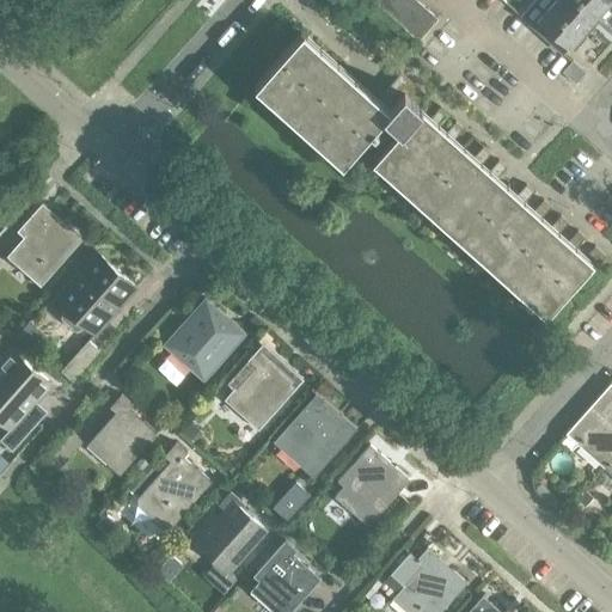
[(383,0),(379,5),(390,13),(401,0),(383,0)]
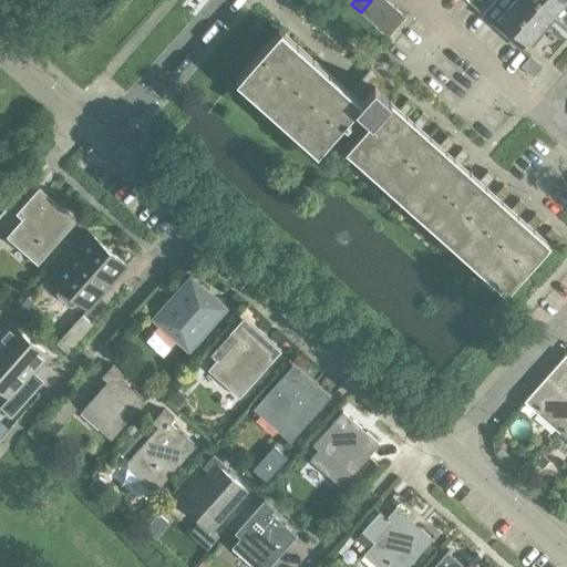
[(371,0),(361,12),(370,20),(388,0),(387,0),(371,0)]
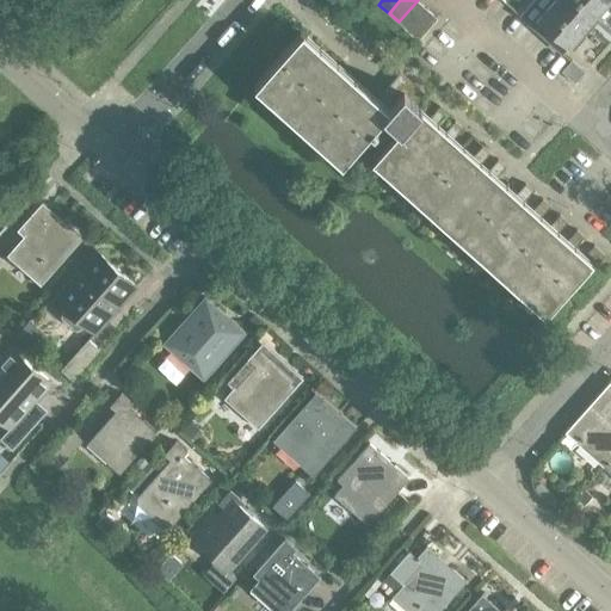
[(399,22),(408,31),(427,10),(418,0),(399,22)]
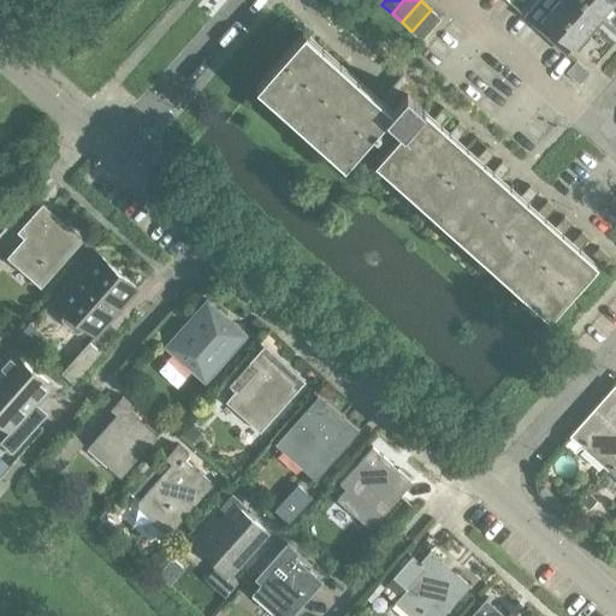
[(537,0),(523,15),(563,49),(569,42),(574,46),(578,49),(590,36),(586,31),(593,24),(567,0),(537,0)]
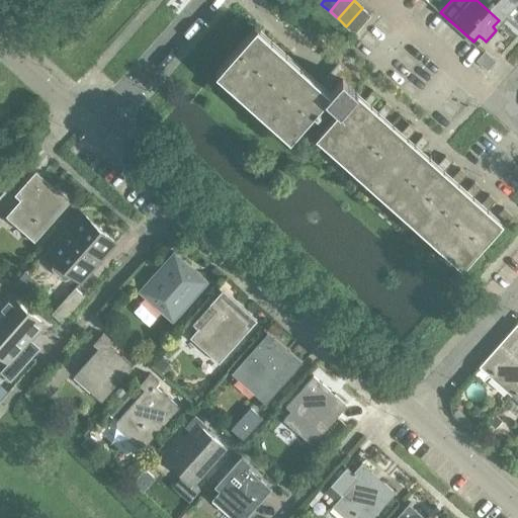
[(513,0),(477,0),(499,20),(515,2),(513,0)]
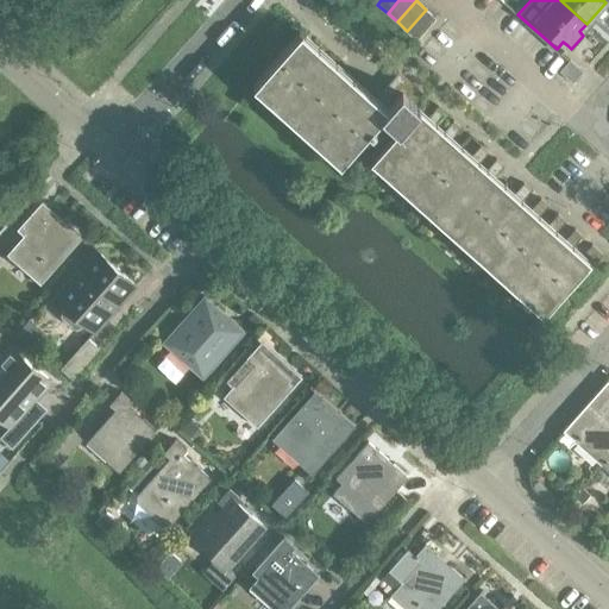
[(426,10),(407,31),(416,39),(437,19),(426,10)]
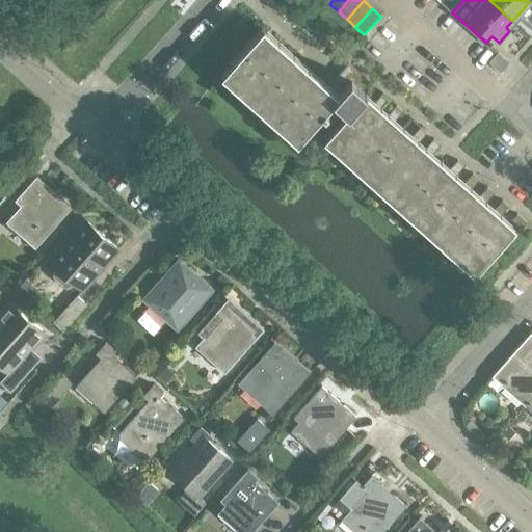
[(512,233),(356,94),(368,80),(349,62),(325,89),(259,30),(223,70),(222,73),(299,140),(319,117),(334,130),(325,139),(475,274),(512,233)]
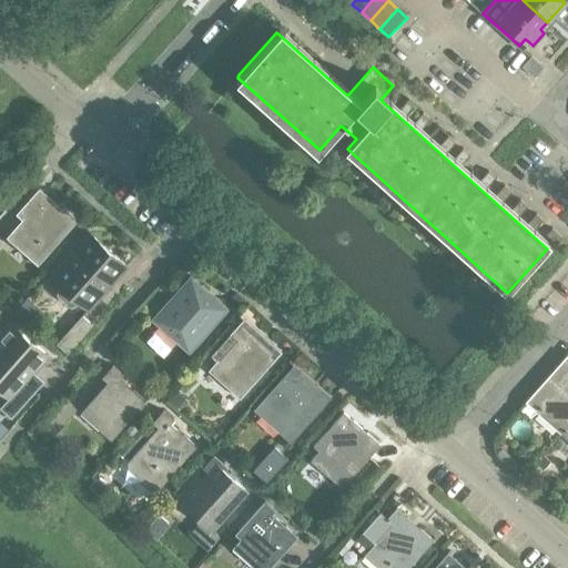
[(534,75),(544,64),(530,53),(521,64),(534,75)]
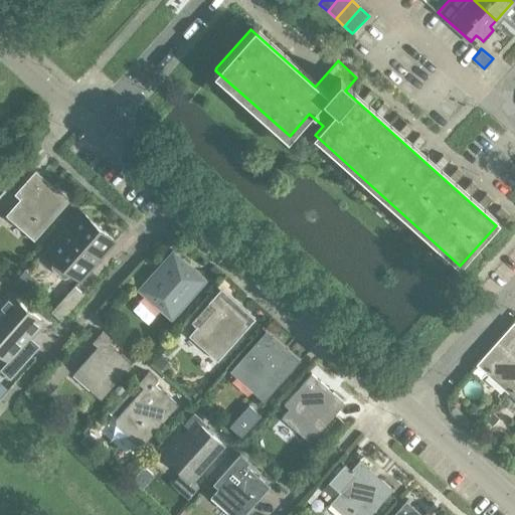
[(362,97),(368,103),(376,95),(370,89),(362,97)]
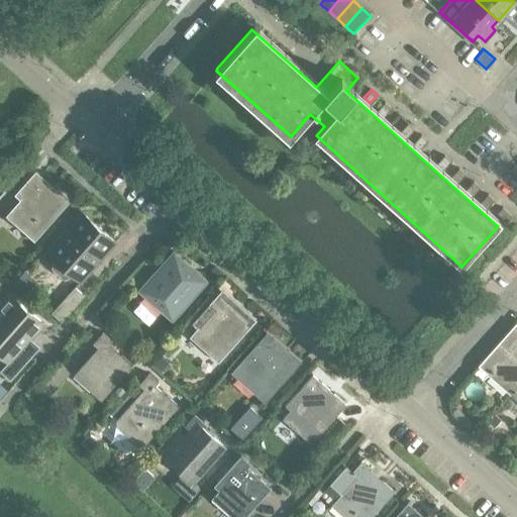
[(391,107),(385,101),(377,110),(384,115),(391,107)]
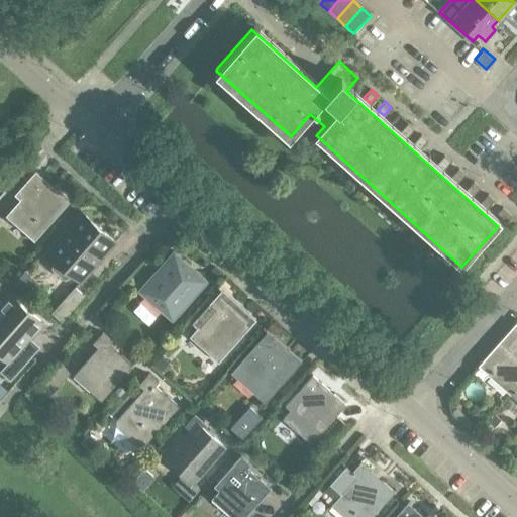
[(414,128),(408,122),(400,130),(407,136),(414,128)]
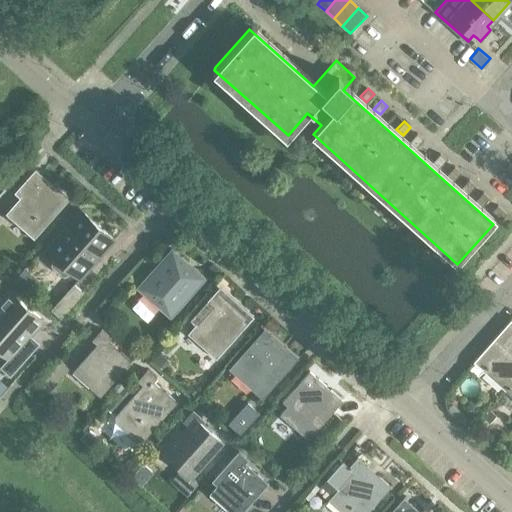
[(409,140),(415,146),(423,138),(417,132),(409,140)]
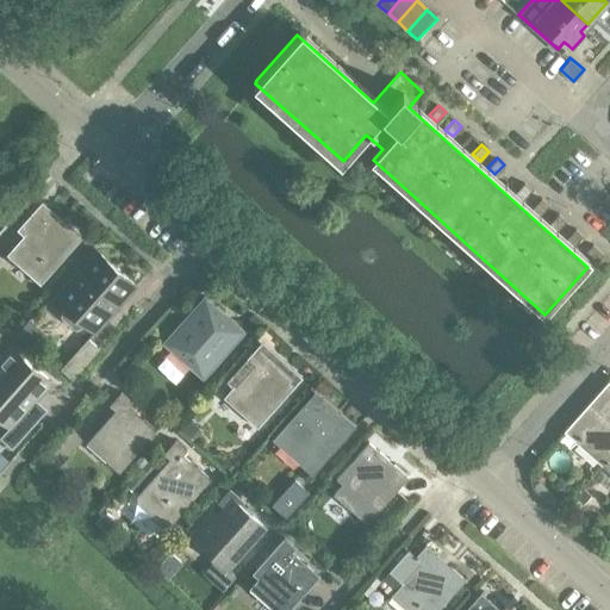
[(515,192),(522,199),(531,188),(524,181),(515,192)]
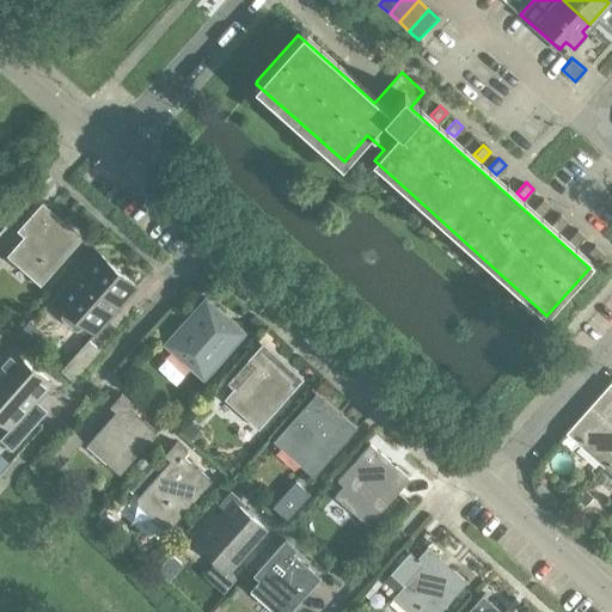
[(534,208),(542,215),(551,204),(543,199),(534,208)]
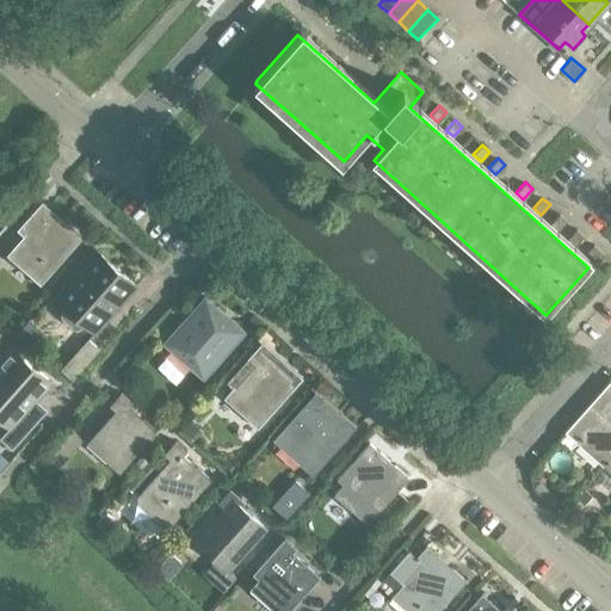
[(42,283),(82,239),(42,203),(18,229),(25,235),(8,254),(42,283)]
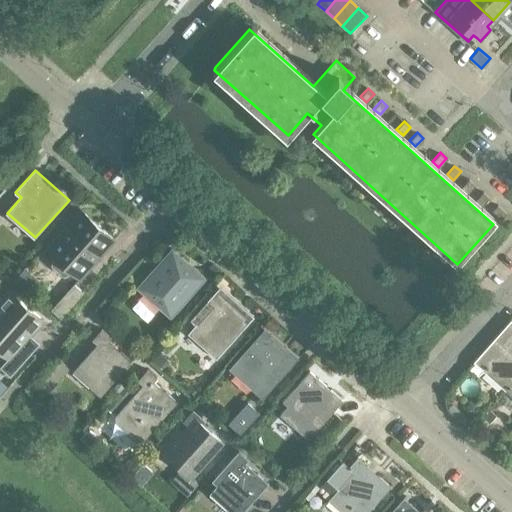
[(467,193),(475,185),(469,179),(461,187),(467,193)]
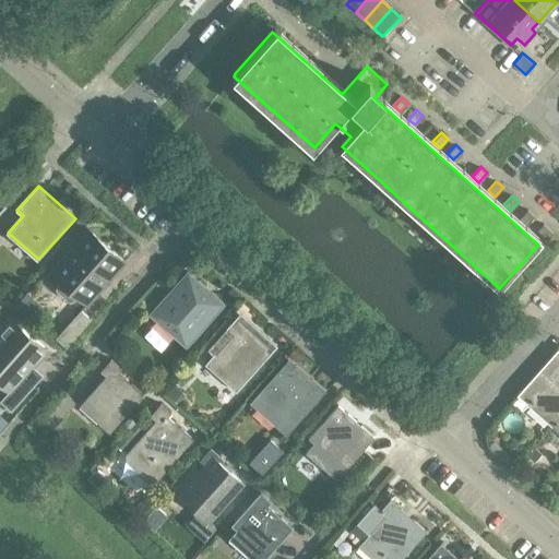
[(519,218),(526,225),(534,216),(527,210),(519,218)]
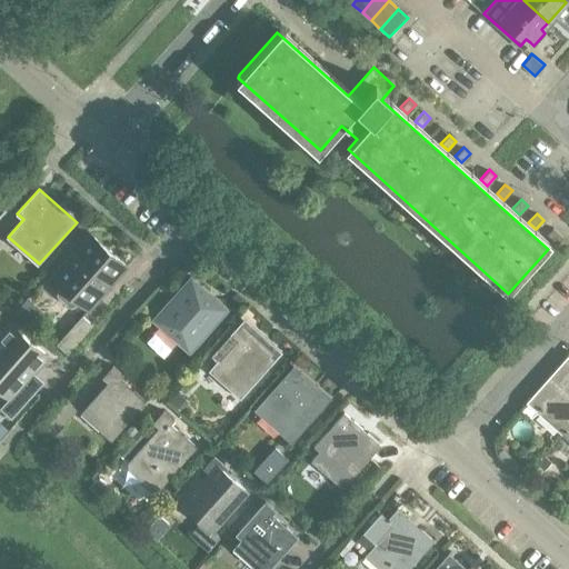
[(563,236),(552,227),(547,233),(557,242),(563,236)]
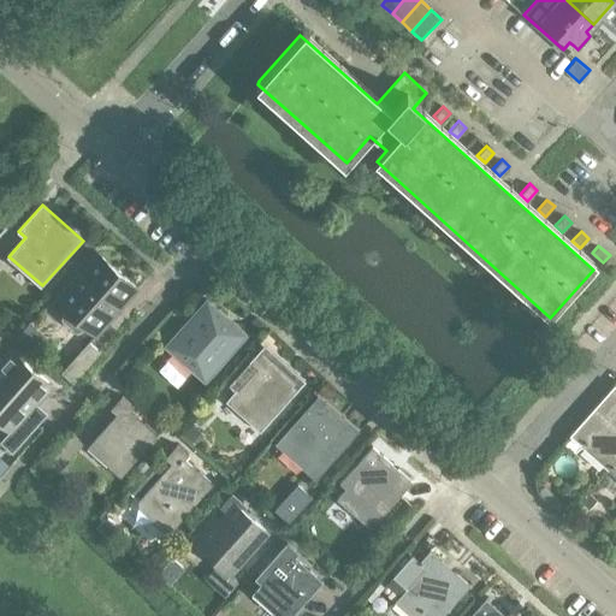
[(86,325),(96,335),(137,289),(98,254),(86,267),(88,271),(81,279),(77,277),(57,300),(67,309),(61,315),(63,320),(75,332),(80,332),(86,325)]
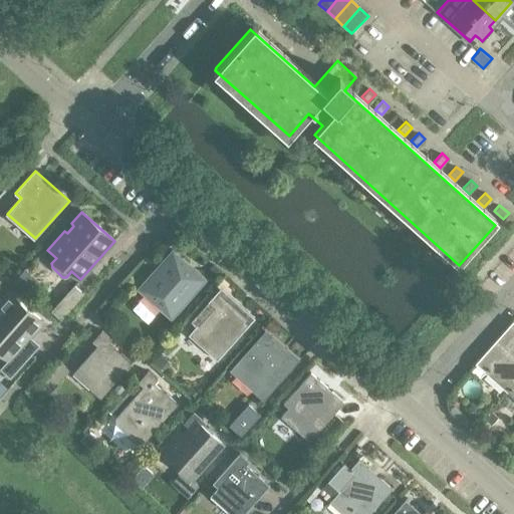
[(174,250),(164,261),(140,288),(173,318),(207,279),(174,250)]
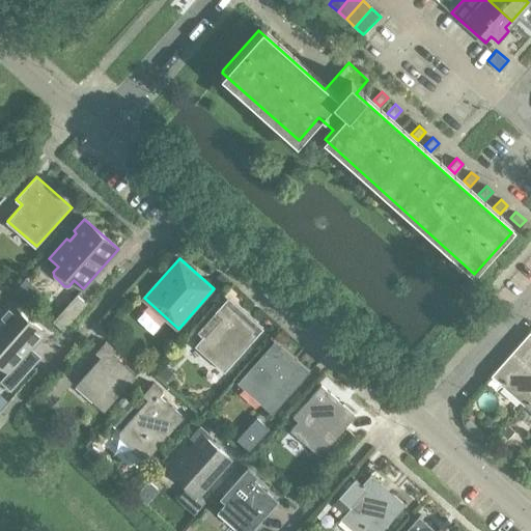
[(27,278),(23,282),(15,289),(25,299),(32,290),(30,280),(27,278)]
